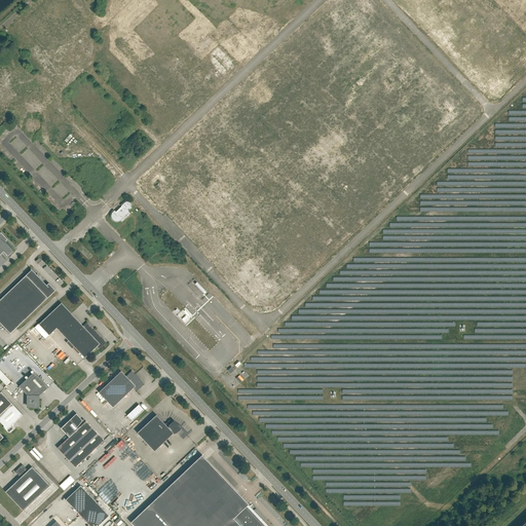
[(116,212),(115,211),(113,212),(112,213),(112,214),(111,215),(111,216),(112,217),(112,218),(112,219),(113,220),(114,221),(116,221),(117,221),(118,221),(119,221),(120,220),(121,220),(122,218),(121,217),(122,216),(127,211),(128,211),(129,210),(130,209),(132,208),(132,207),(132,205),(132,204),(130,203),(130,202),(129,202),(128,202),(128,201),(126,201),(125,202),(124,202),(121,205),(121,207),(117,211),(116,212)]
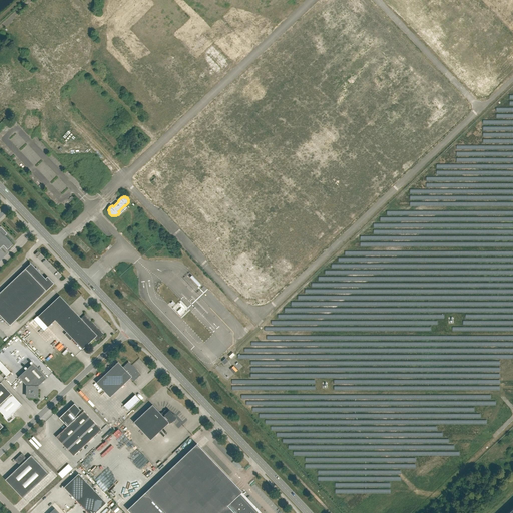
[(6,232),(1,226),(0,226),(0,248),(4,245),(8,249),(13,244),(14,245),(15,245),(4,234),(6,232)]
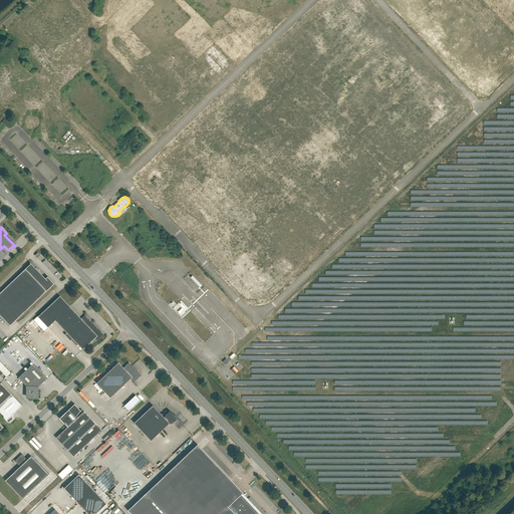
[(31,264),(0,292),(0,314),(10,325),(54,283),(48,277),(46,279),(30,262),(31,264)]
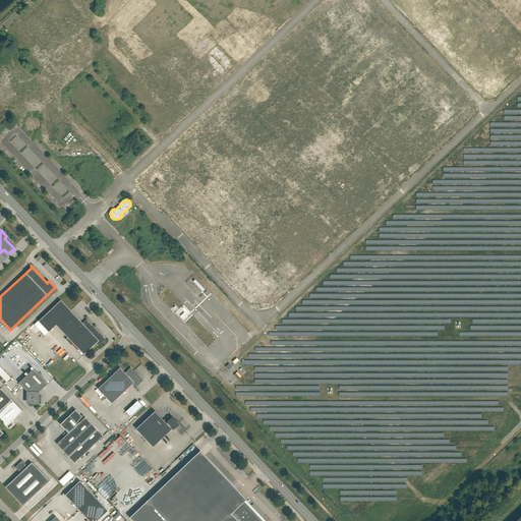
[(56,325),(83,354),(96,343),(99,346),(106,339),(87,320),(82,323),(60,300),(39,322),(38,321),(35,325),(45,336),(56,325)]
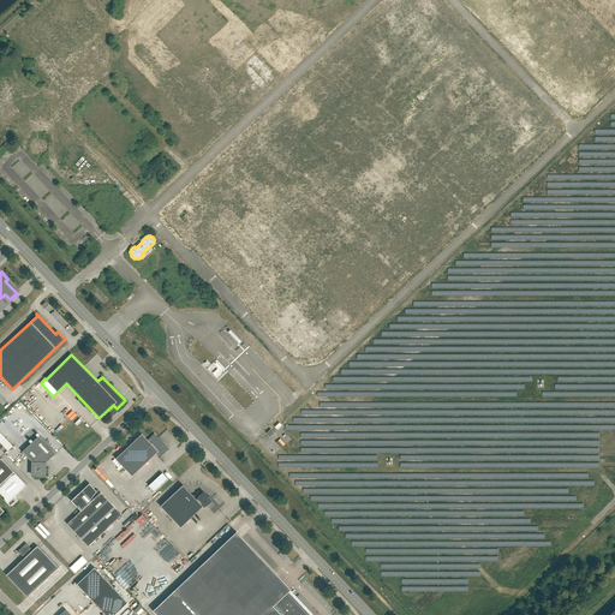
[(0,442),(9,452),(13,446),(0,431),(0,442)]
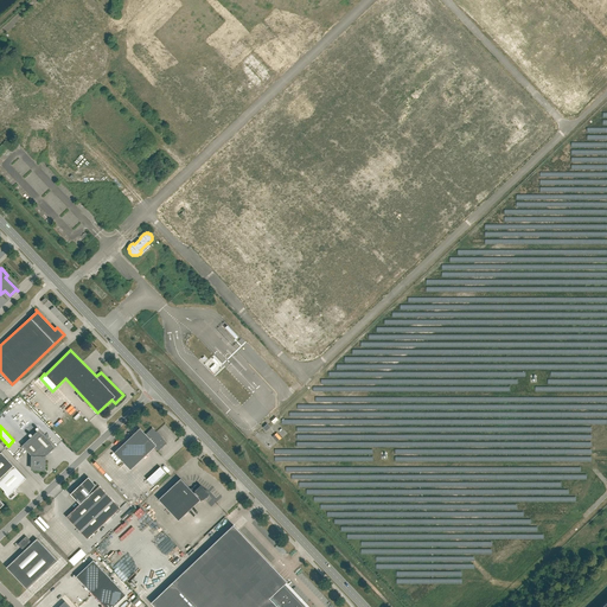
[(140,428),(114,453),(131,470),(154,447),(158,452),(167,443),(152,428),(146,434),(140,428)]
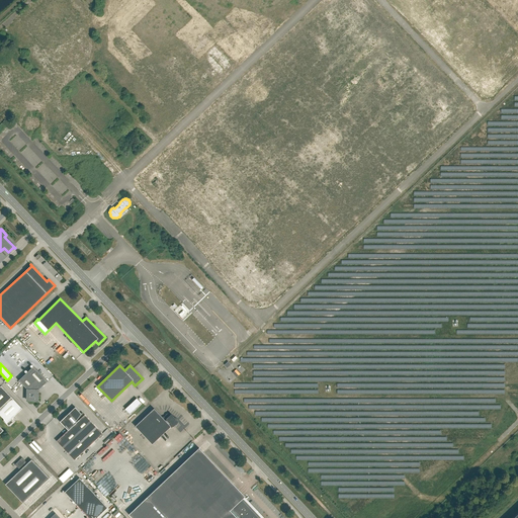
[(38,390),(48,381),(33,366),(18,380),(27,390),(27,401),(37,401),(38,390)]
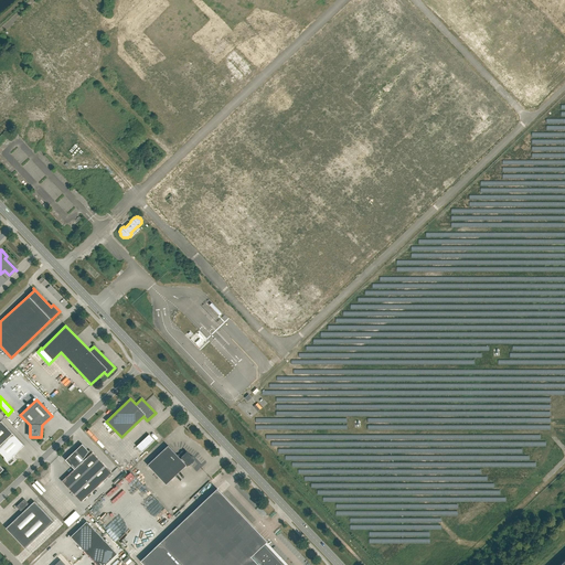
[(0,422),(0,452),(3,457),(3,459),(9,465),(11,465),(17,460),(17,457),(14,455),(24,446),(1,420),(0,422)]
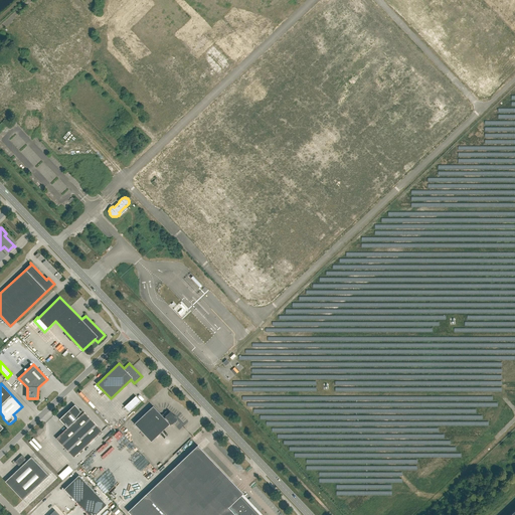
[(59,419),(67,427),(56,439),(73,458),(102,431),(84,412),(81,414),(79,412),(80,411),(74,404),(67,411),(59,419)]
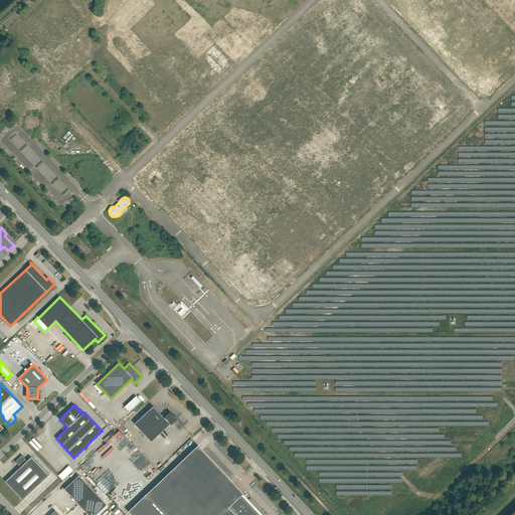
[(176,419),(177,420),(175,417),(176,416),(168,411),(167,411),(166,411),(165,411),(165,412),(164,413),(165,414),(165,415),(166,416),(164,417),(153,406),(134,423),(151,442),(170,424),(176,419)]
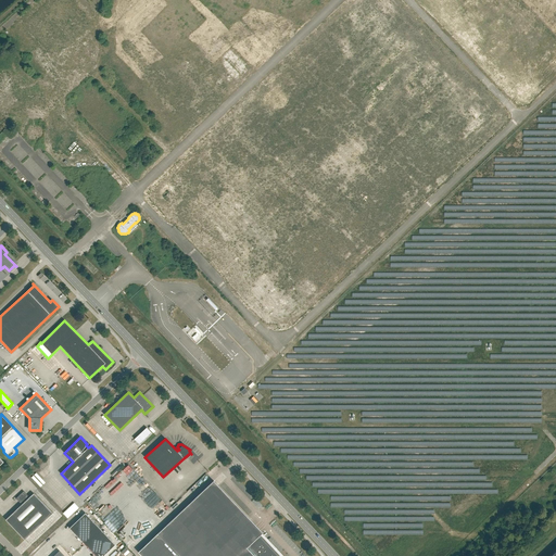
[(278,555),(260,536),(263,533),(214,481),(138,552),(141,555),(278,555)]
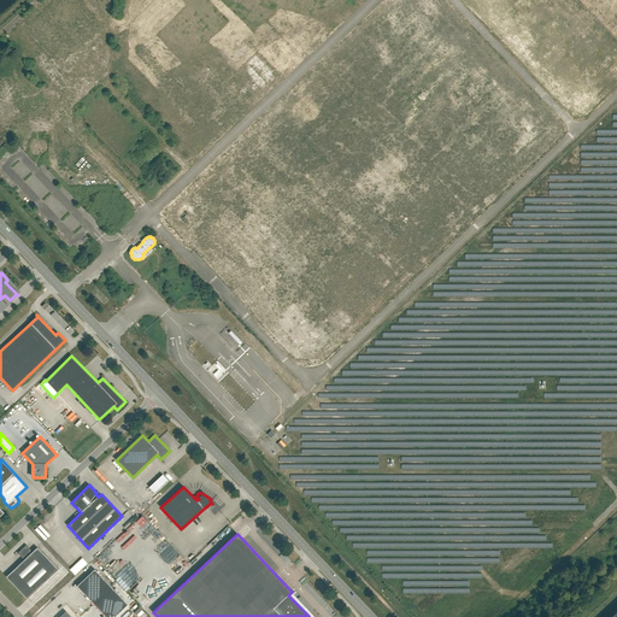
[(6,577),(28,599),(58,570),(37,547),(33,552),(27,545),(18,553),(24,560),(6,577)]
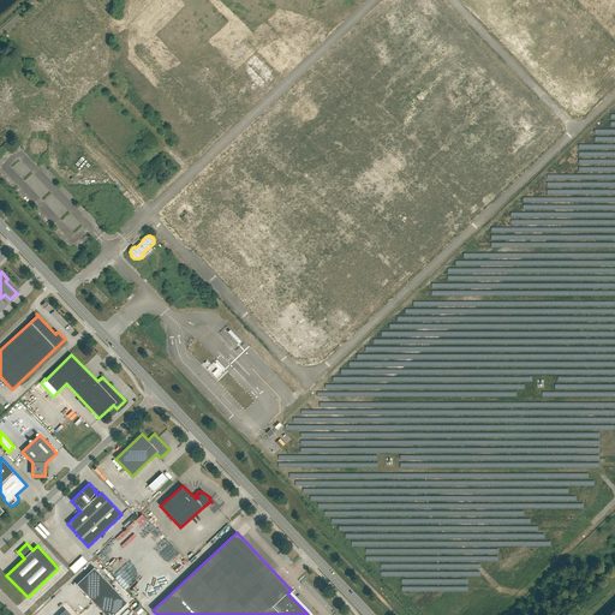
[(82,556),(70,568),(75,573),(87,562),(82,556)]
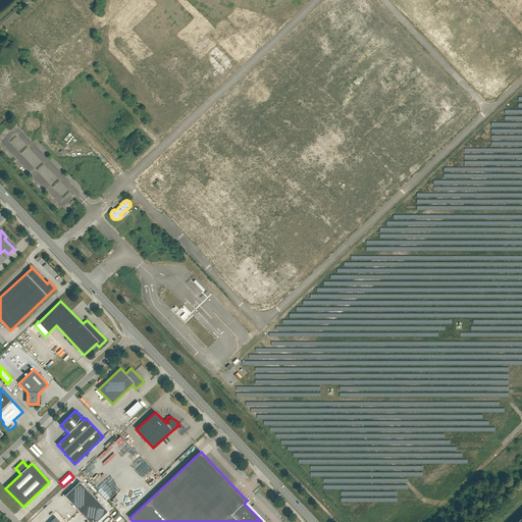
[(80,481),(65,496),(80,511),(94,497),(80,481)]
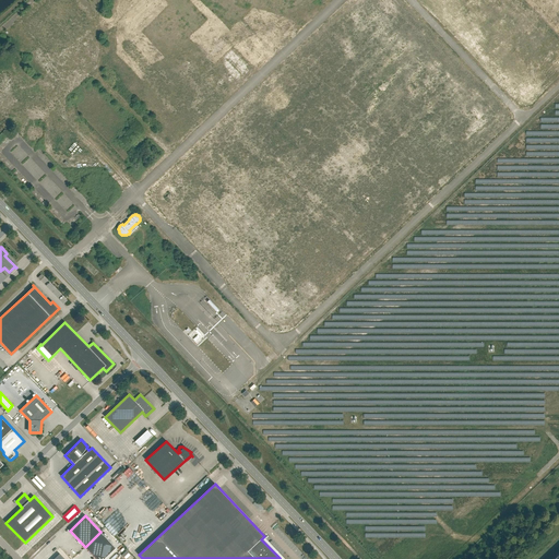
[(96,558),(104,558),(116,548),(100,532),(85,547),(96,558)]
